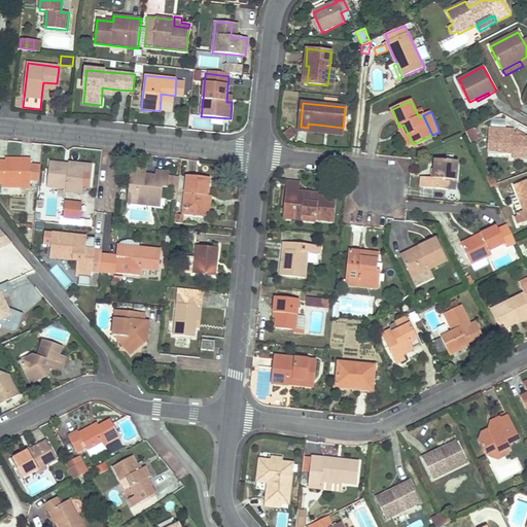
[(403,125),(399,127),(409,146),(413,144),(403,125)]
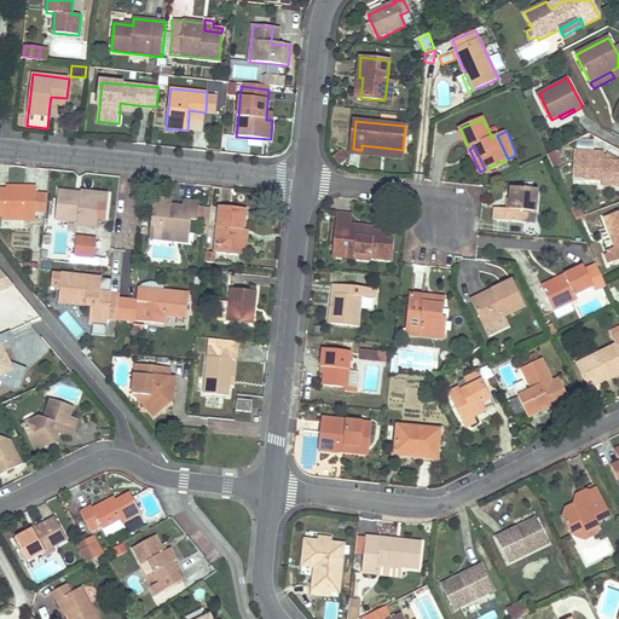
[(586,151),(574,150),(574,165),(585,165),(584,180),(596,180),(596,177),(601,178),(601,181),(601,185),(618,185),(618,160),(613,160),(603,160),(585,158),(586,151)]
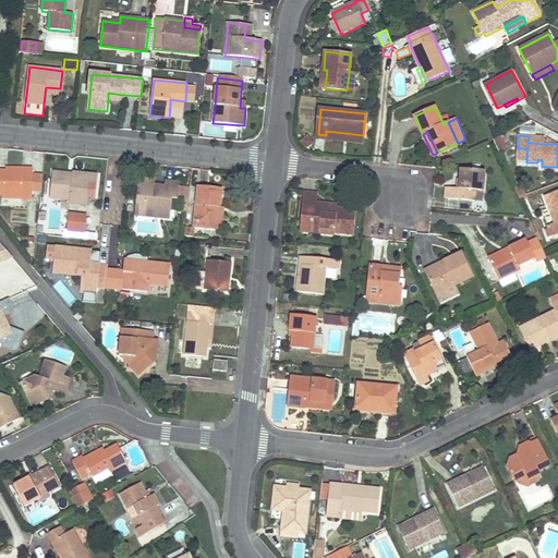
[(307,136),(301,142),(306,148),(313,143),(307,136)]
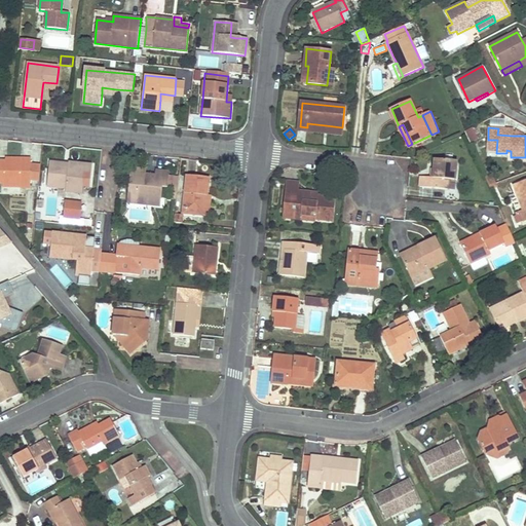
[(470,143),(478,140),(474,128),(465,132),(470,143)]
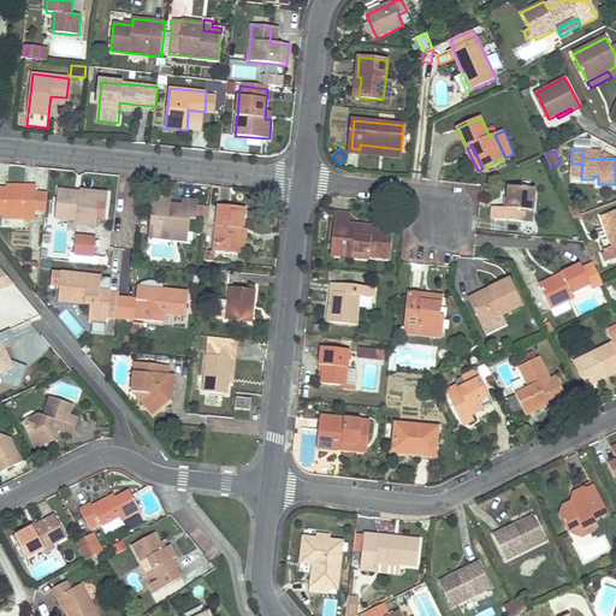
[(582,164),(572,164),(570,178),(581,179),(582,164)]
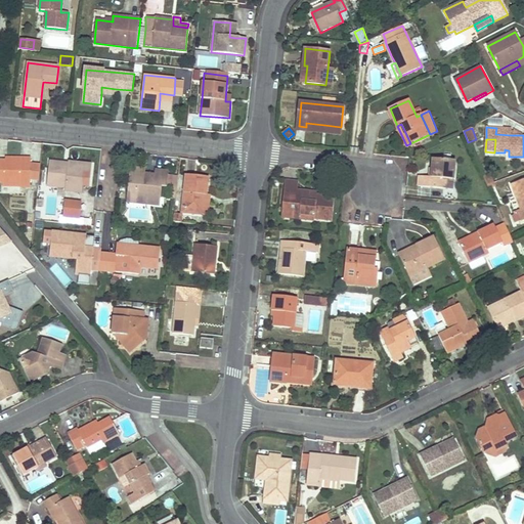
[(5,160),(0,159),(0,181),(3,182),(22,182),(22,186),(22,187),(31,187),(31,179),(32,164),(32,158),(20,158),(20,161),(5,160)]
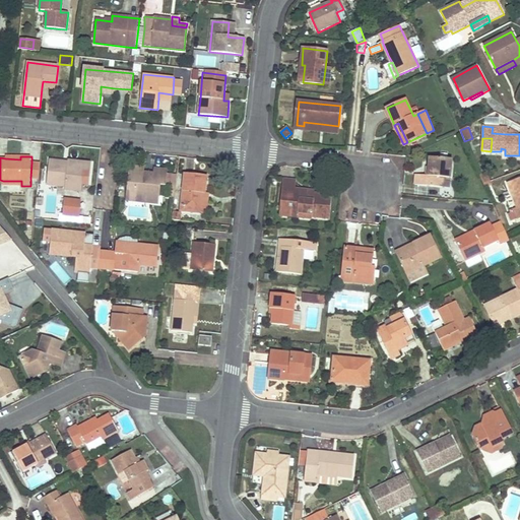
[(452,159),(431,157),(429,176),(416,175),(415,185),(443,188),(444,178),(450,178),(452,159)]
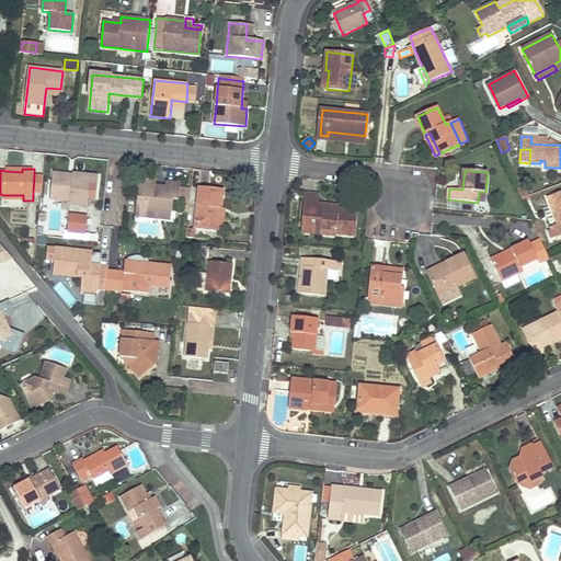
[(67,174),(53,173),(50,199),(71,201),(71,196),(89,198),(90,185),(98,186),(99,175),(73,173),(72,178),(67,178),(67,174)]
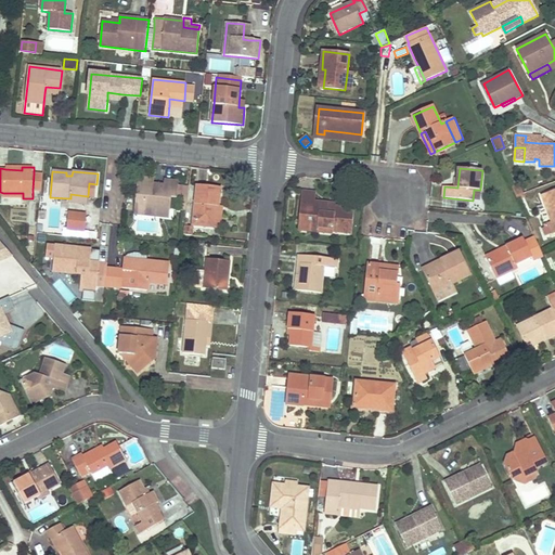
[(43,175),(34,173),(33,190),(42,191),(43,175)]
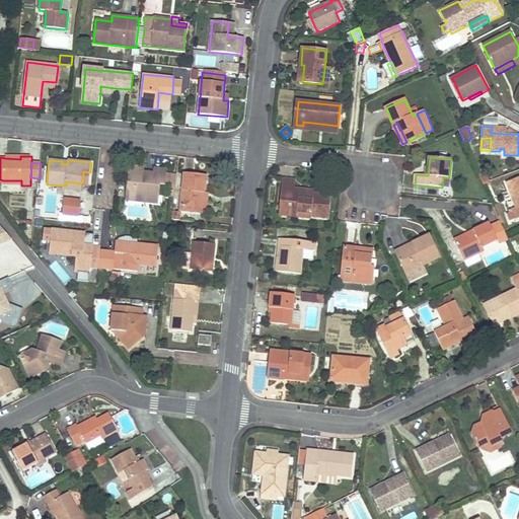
[(160,186),(165,186),(164,196),(174,197),(176,175),(166,174),(167,170),(154,168),(154,172),(154,175),(150,175),(150,171),(145,171),(145,168),(130,166),(127,194),(146,196),(146,202),(158,203),(159,196),(157,196),(158,184),(160,186)]
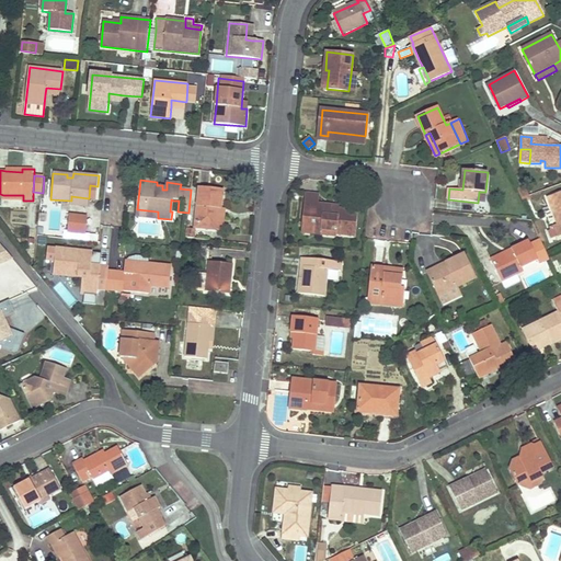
[(525,185),(518,189),(523,198),(525,204),(531,201),(525,185)]
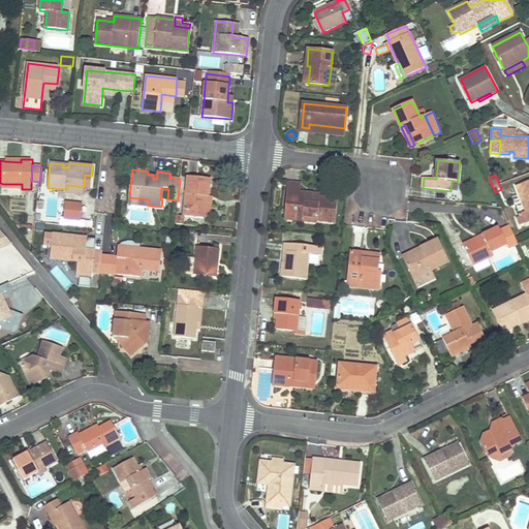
[(211,179),(188,176),(185,214),(207,216),(209,195),(211,179)]
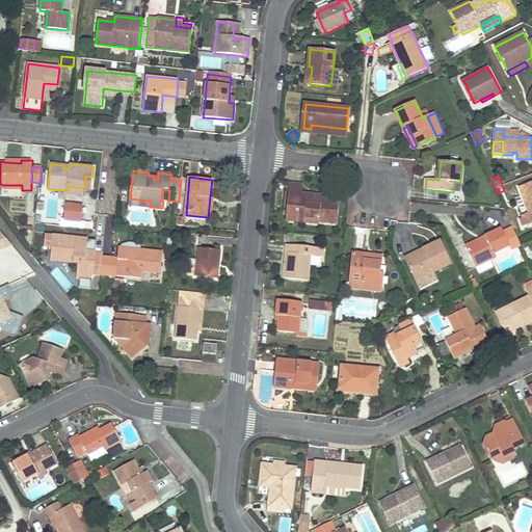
[(531,182),(522,186),(531,214),(523,217),(526,225),(531,222),(531,182)]
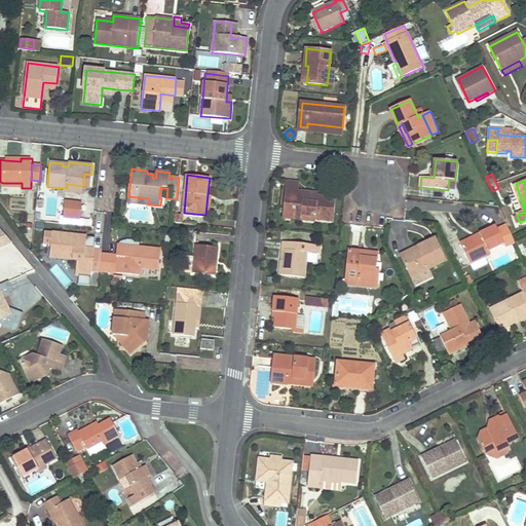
[(299,183),(288,181),(286,201),(292,202),(291,214),(303,216),(302,220),(315,221),(315,219),(332,221),(335,198),(316,196),(316,199),(309,198),(310,192),(299,191),(299,183)]
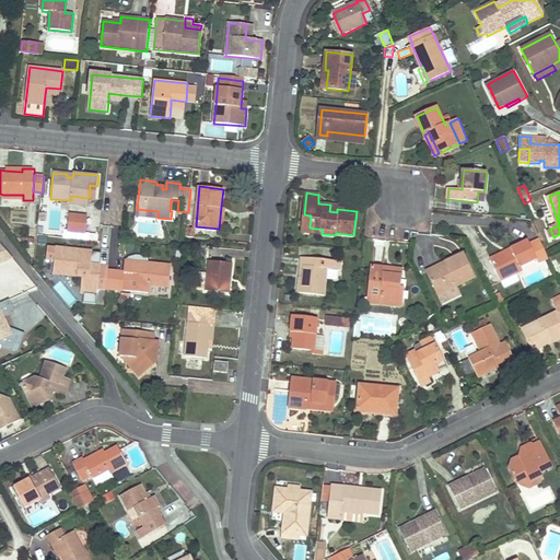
[(89,198),(71,196),(71,200),(70,203),(89,205),(89,198)]
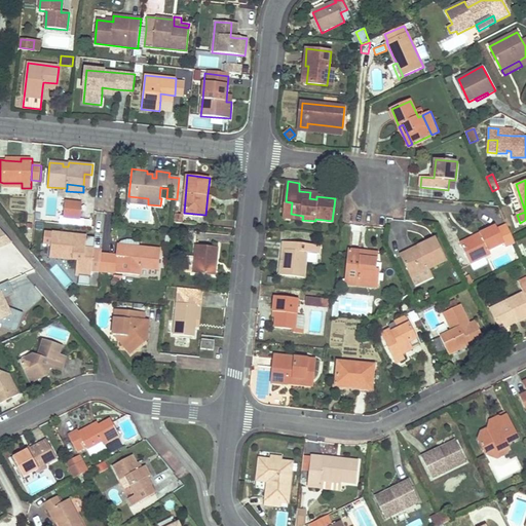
[(82,203),(65,201),(63,217),(80,219),(82,203)]
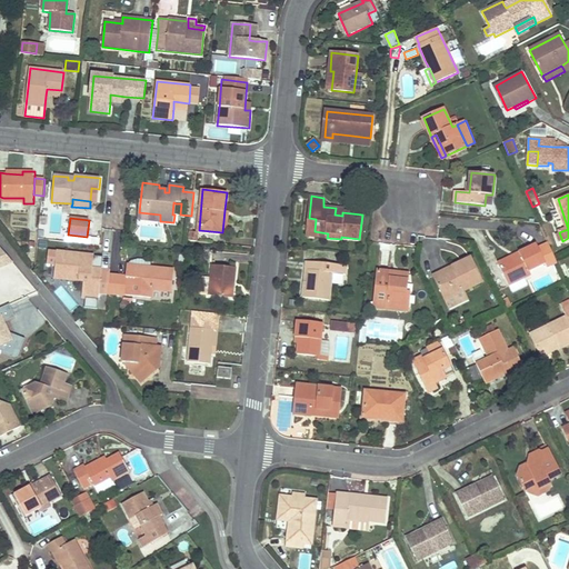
[(316,219),(309,218),(308,236),(327,238),(328,233),(315,231),(316,219)]
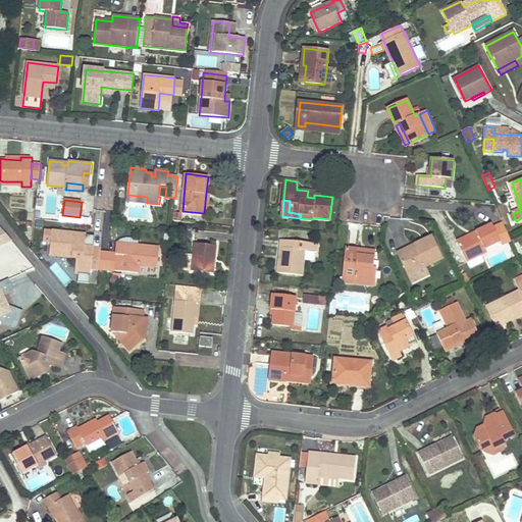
[(183,213),(174,212),(173,220),(181,221),(183,213)]
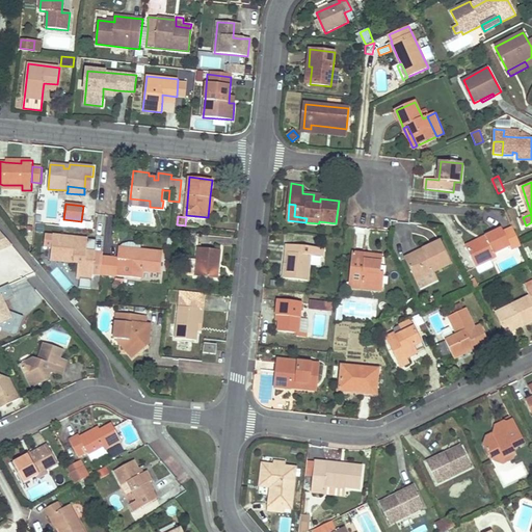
[(503,229),(486,237),(488,241),(469,250),(476,267),(497,258),(496,255),(510,247),(512,250),(522,245),(520,242),(515,232),(513,228),(504,232),(503,229)]
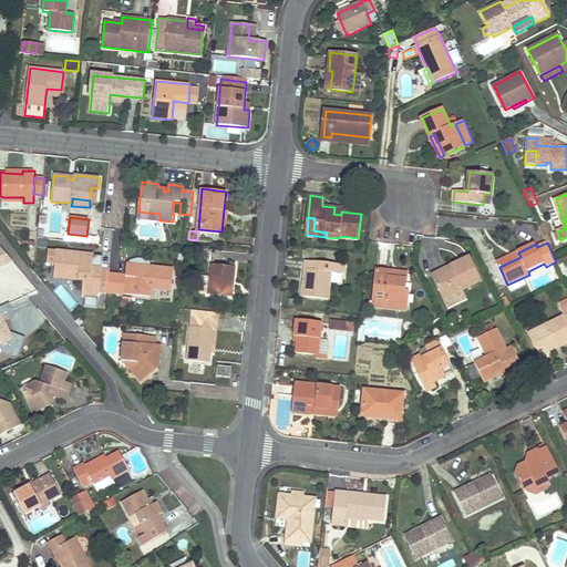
[(0,268),(14,261),(2,247),(0,247),(0,268)]
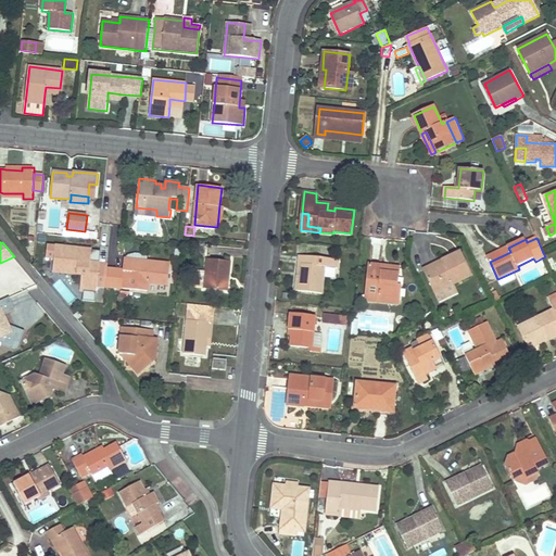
[(55,247),(54,272),(81,275),(81,300),(96,302),(98,286),(105,287),(108,268),(108,265),(100,264),(101,255),(92,253),(92,250),(73,248),(73,252),(67,251),(67,248),(55,247)]
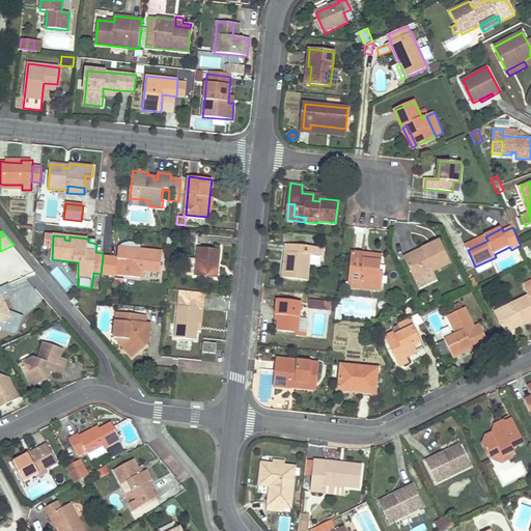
[(485,236),(465,246),(468,250),(487,241),(485,236)]
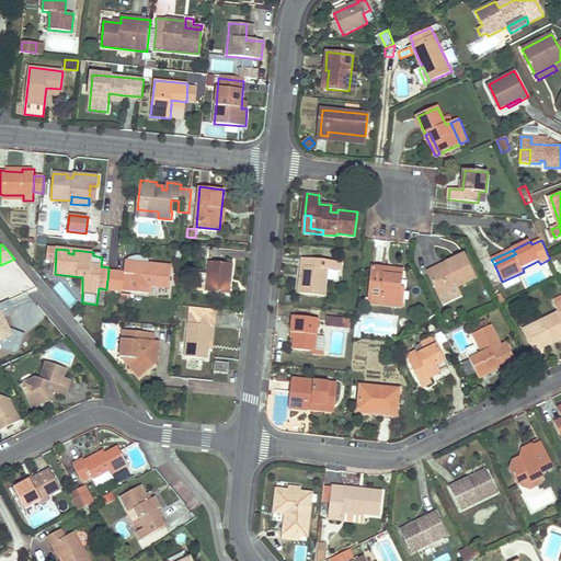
[(465,254),(446,262),(448,266),(430,275),(441,296),(458,287),(477,278),(465,254)]
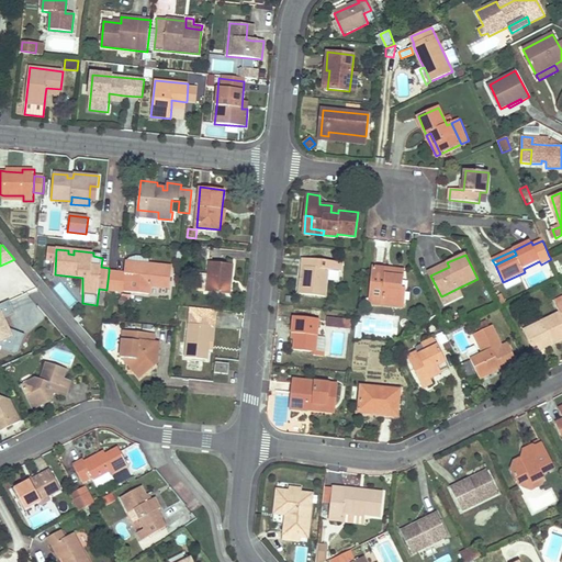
[(318,259),(303,258),(303,267),(305,267),(304,279),(301,279),(300,294),(326,296),(329,270),(344,271),(344,262),(318,259)]
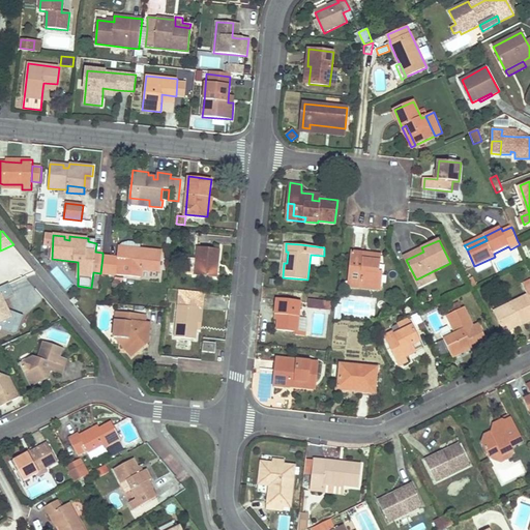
[(221,248),(198,246),(195,274),(217,276),(221,248)]
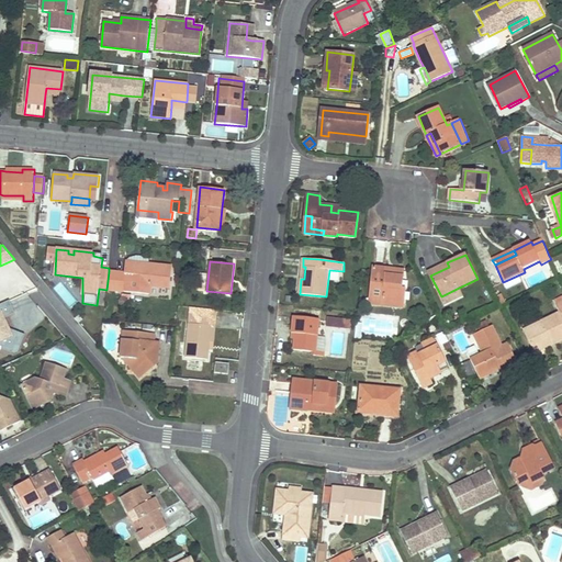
[(447,262),(428,271),(430,276),(449,267),(447,262)]
